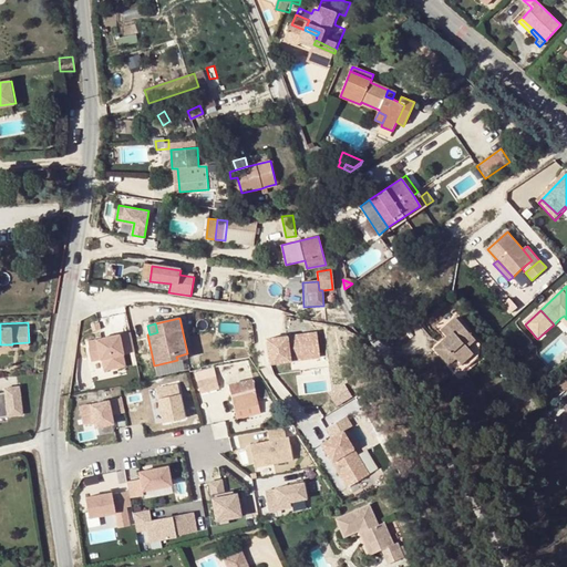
[(275,362),(322,354),(319,329),(271,336),(275,362)]
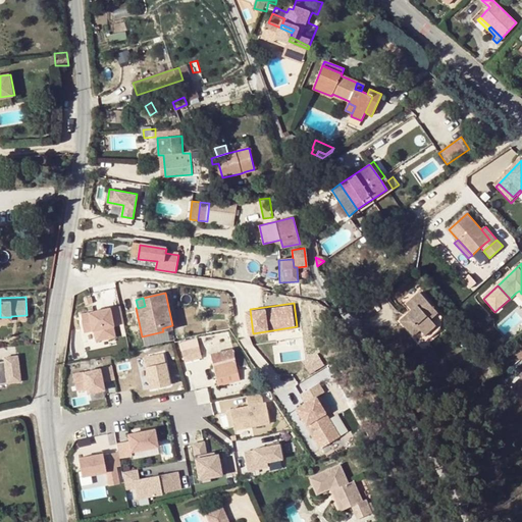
[(450,324),(430,303),(416,316),(422,322),(411,332),(424,347),(431,341),(439,351),(451,341),(450,324)]
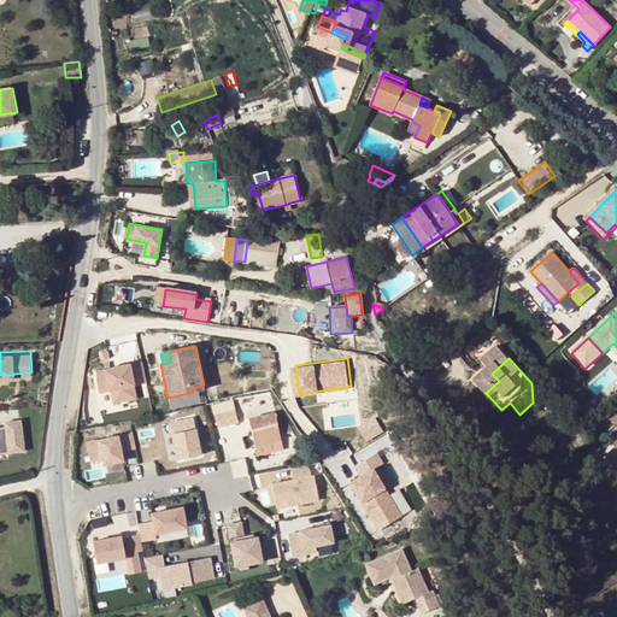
[(97,371),(97,382),(100,393),(112,391),(115,403),(137,398),(135,386),(147,382),(144,362),(97,371)]
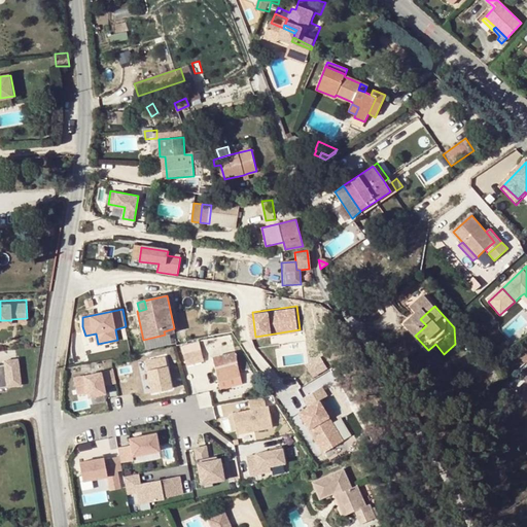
[(165,335),(143,340),(145,350),(172,344),(170,334),(165,335)]
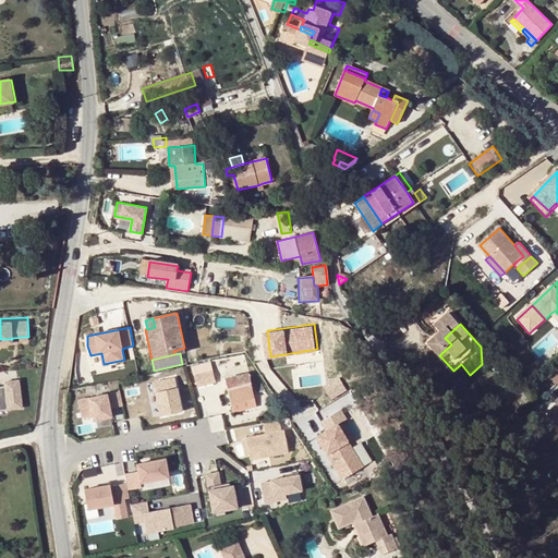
[(301,363),(303,374),(325,371),(324,360),(301,363)]
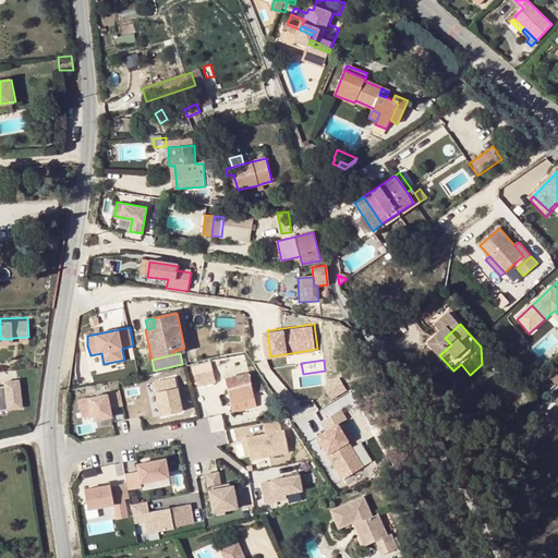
[(557,368),(548,376),(556,385),(557,383),(557,368)]
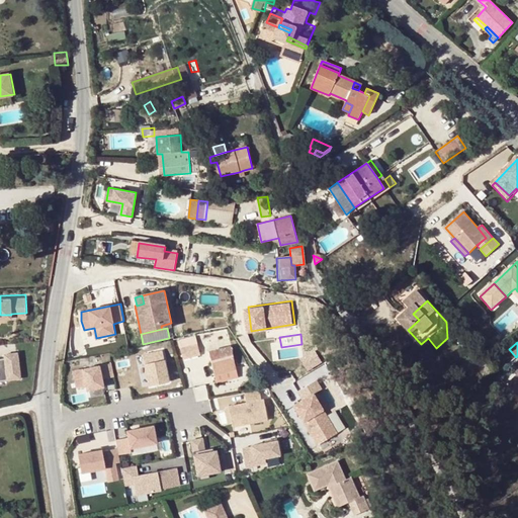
[(197,344),(181,348),(183,359),(200,356),(197,344)]
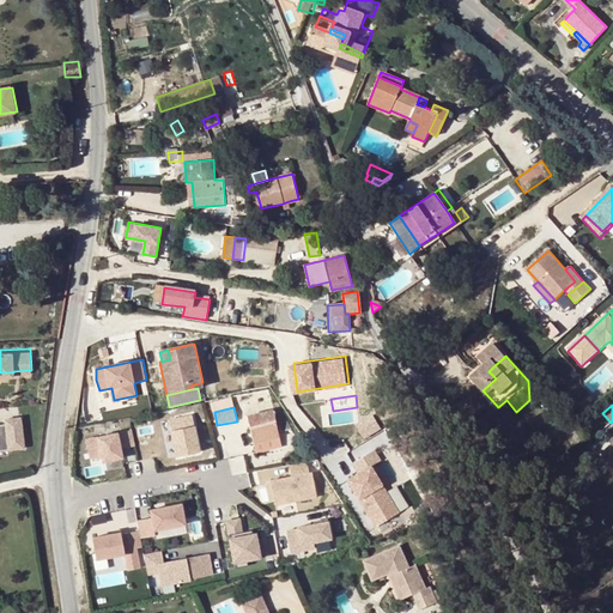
[(249,417),(254,442),(279,437),(273,411),(249,417)]
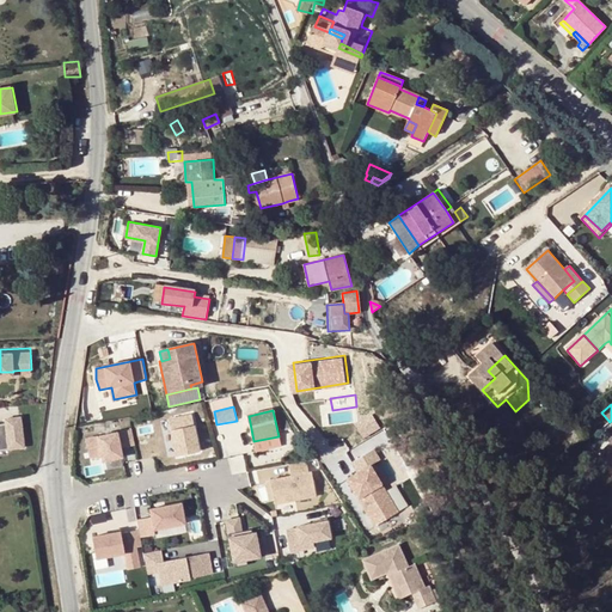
[(173,415),(179,454),(204,451),(199,411),(173,415)]
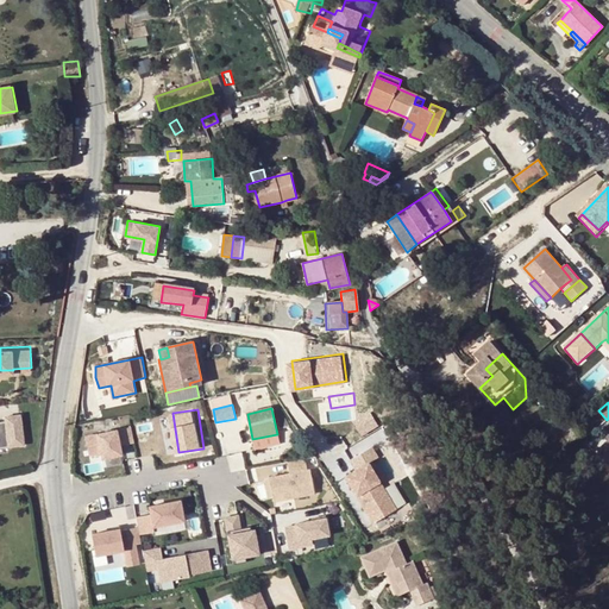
[(372,409),(356,420),(365,435),(382,425),(372,409)]
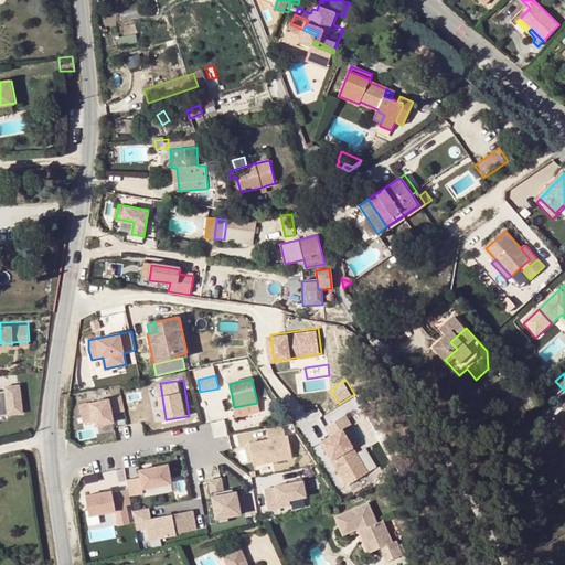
[(6,391),(0,391),(0,415),(22,413),(19,385),(4,386),(6,391)]
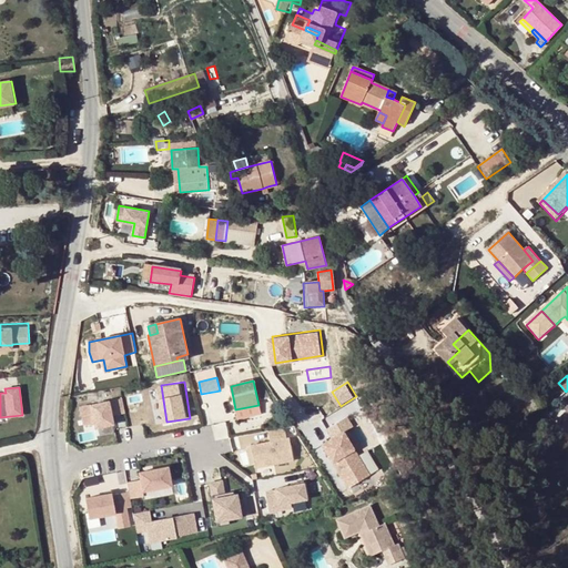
[(158,387),(149,389),(159,423),(168,421),(158,387)]
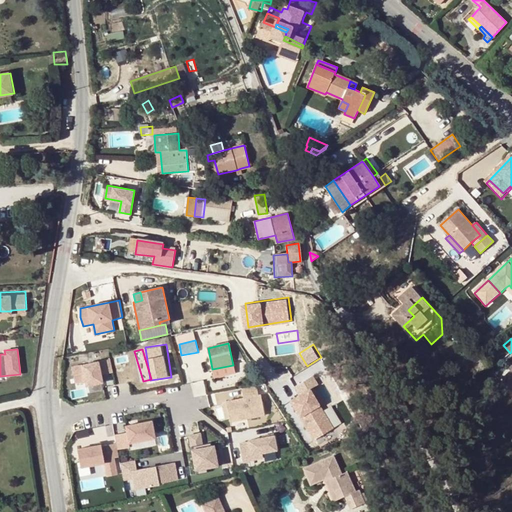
[(113,372),(110,358),(72,366),(75,382),(85,380),(86,385),(102,382),(101,374),(113,372)]
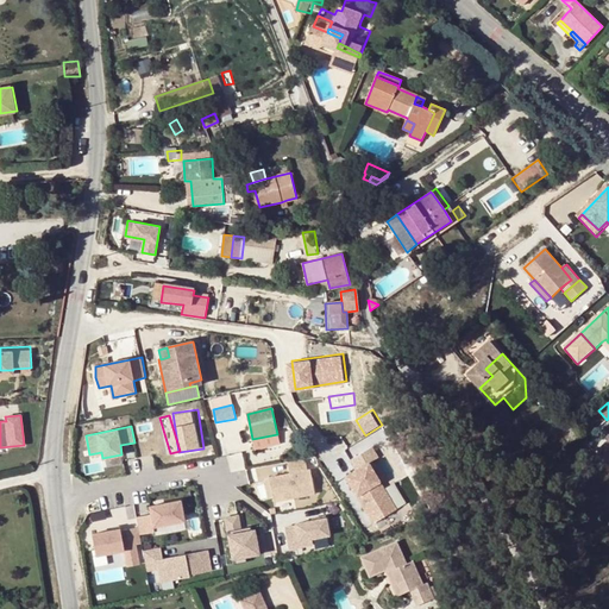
[(277,434),(252,439),(255,450),(280,444),(277,434)]
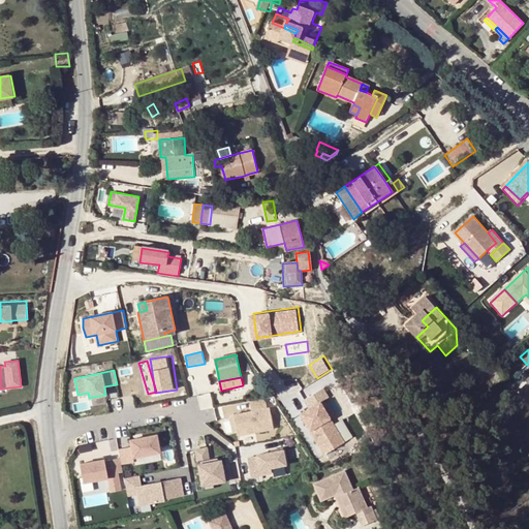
[(322,389),(304,400),(309,408),(300,414),(324,455),(344,442),(320,402),(329,398),(322,389)]
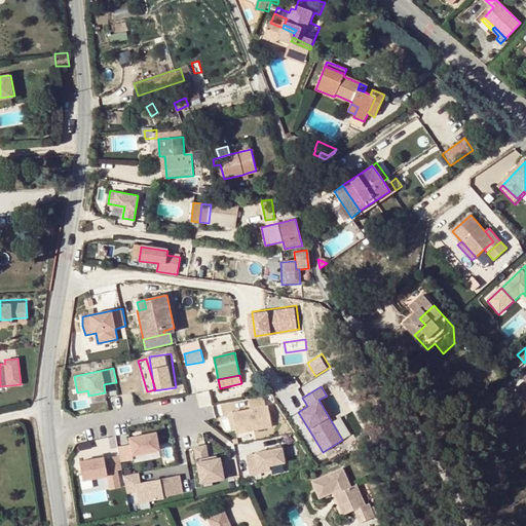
[(197,391),(199,406),(213,404),(210,389),(197,391)]
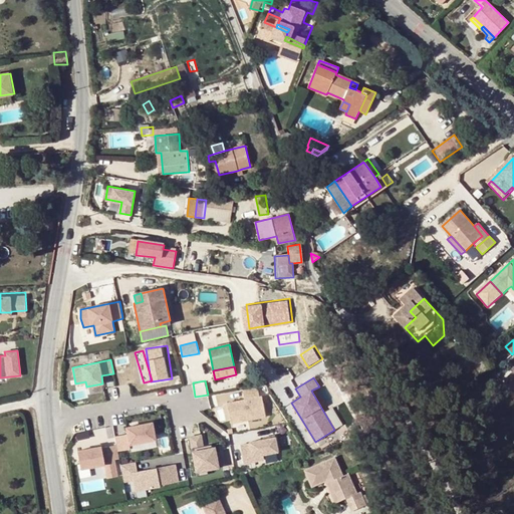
[(259,398),(257,388),(242,390),(244,400),(226,403),(230,424),(265,417),(261,397),(259,398)]
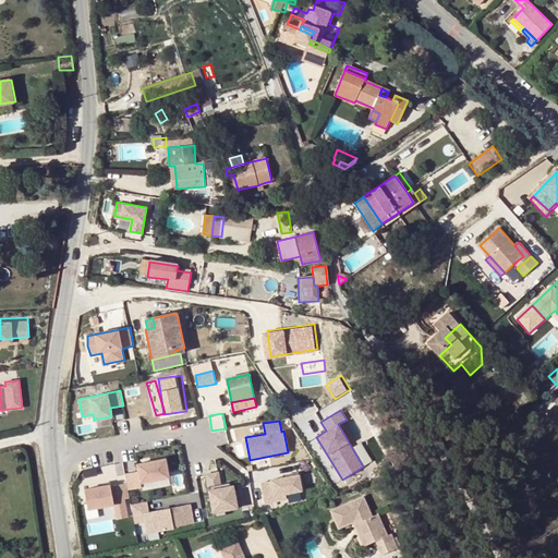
[(140,483),(168,477),(165,459),(136,463),(137,473),(124,476),(125,483),(126,489),(141,487),(140,483)]
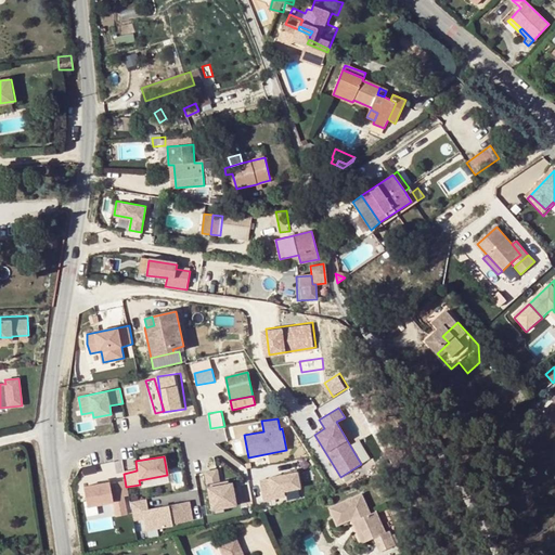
[(216,470),(204,473),(211,510),(222,507),(240,504),(236,488),(232,489),(231,483),(228,485),(219,486),(218,481),(216,470)]
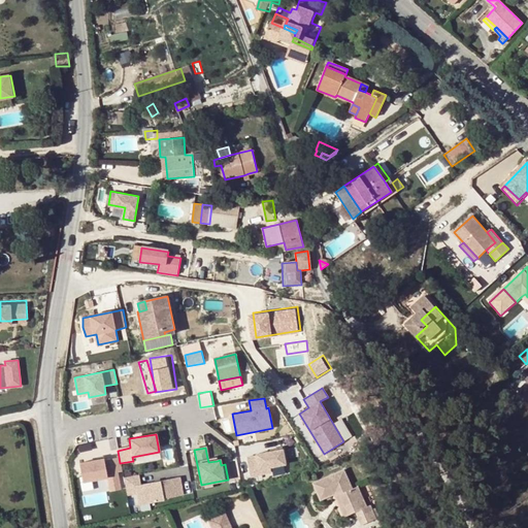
[(269,467),(285,465),(282,449),(269,451),(270,452),(256,455),(256,456),(246,458),(250,476),(270,473),(269,467)]
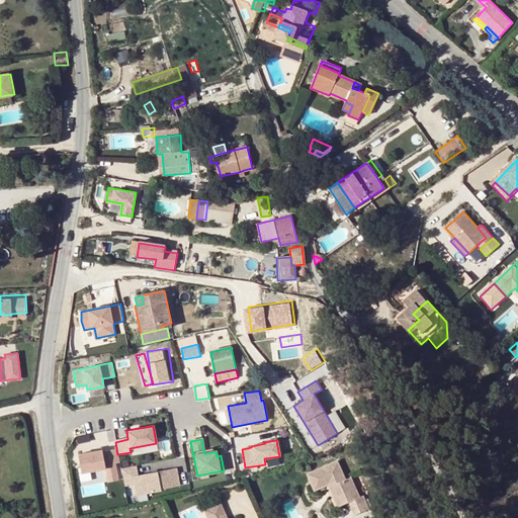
[(102,449),(79,453),(82,471),(91,470),(106,467),(108,481),(117,480),(114,462),(119,461),(117,454),(116,448),(102,450),(102,449)]
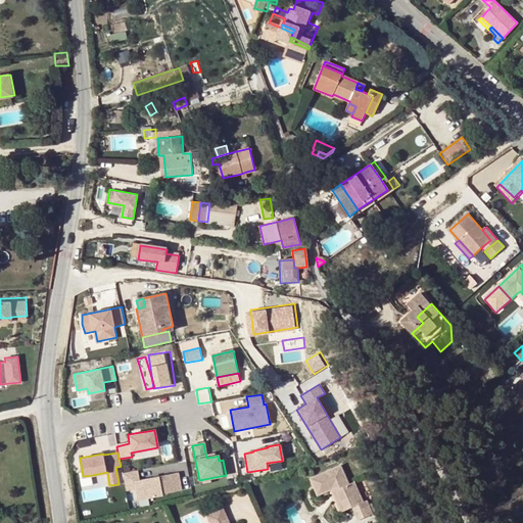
[(345,486),(338,468),(307,481),(315,497),(332,490),(340,509),(349,505),(355,522),(370,516),(366,507),(364,503),(360,504),(350,484),(345,486)]
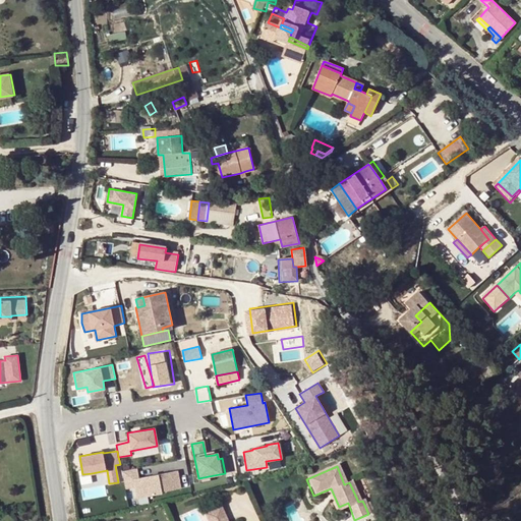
[(136,468),(121,470),(124,489),(135,487),(137,499),(161,494),(161,491),(179,488),(176,471),(137,477),(136,468)]
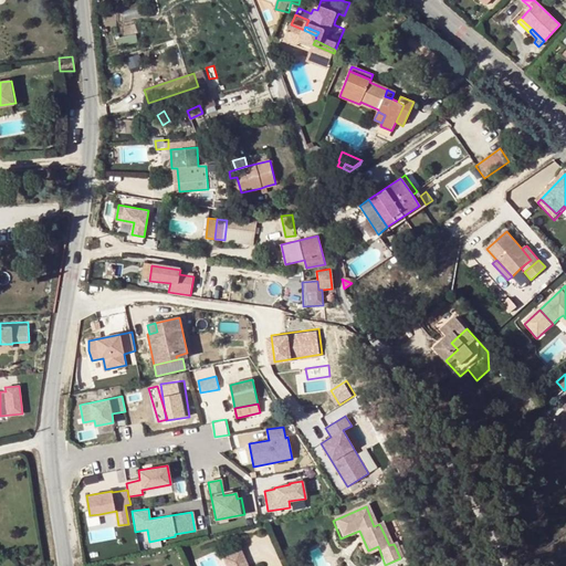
[(90,515),(87,516),(88,525),(101,523),(100,514),(90,515)]
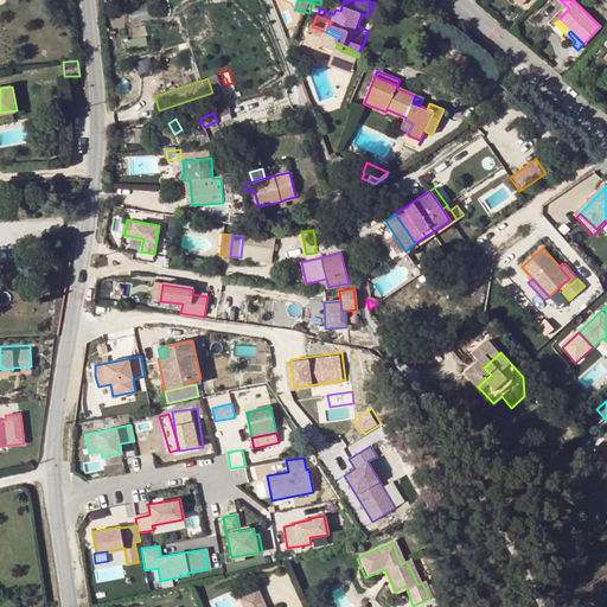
[(234,602),(235,606),(261,606),(255,593),(234,602)]
